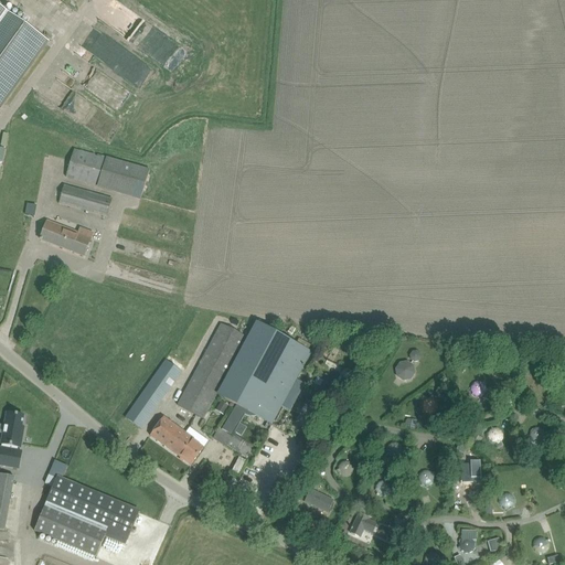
[(61,0),(54,9),(62,14),(68,3),(64,0),(61,0)]
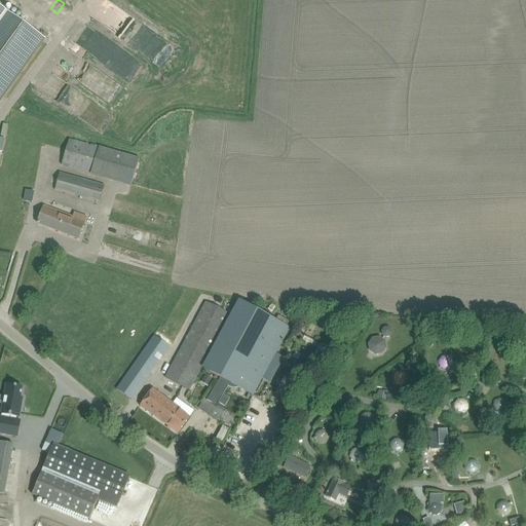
[(0,101),(46,40),(0,6),(0,101)]
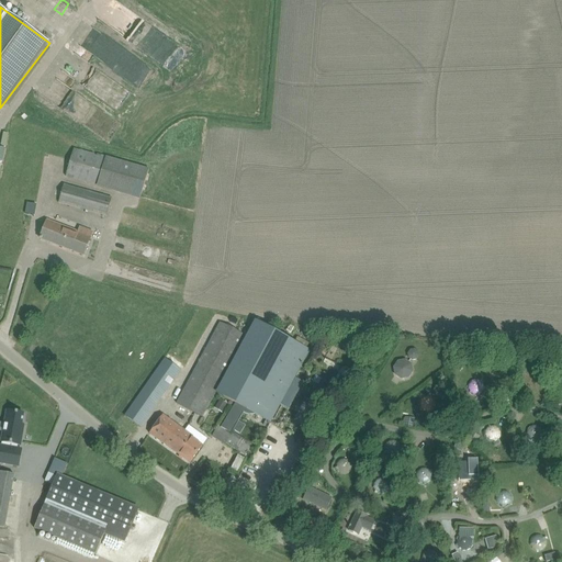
[(114,33),(166,68),(177,53),(125,17),(114,33)]
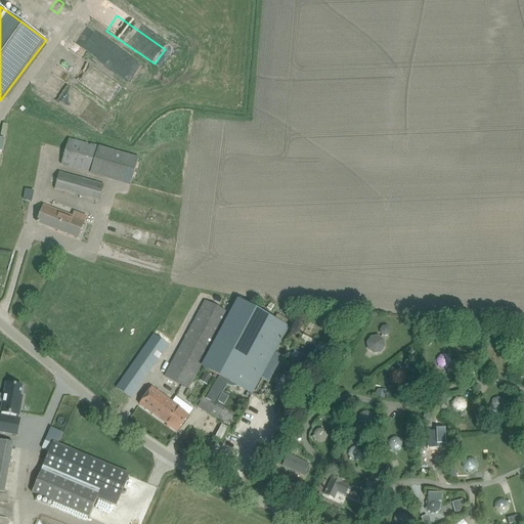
[(90,54),(102,67),(117,53),(104,41),(90,54)]
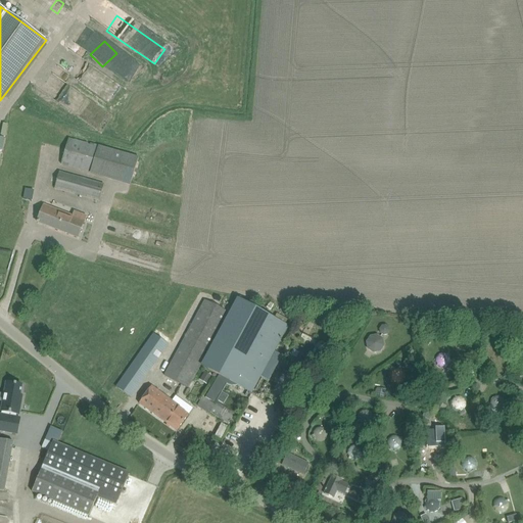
[(61,74),(99,97),(106,87),(97,82),(104,69),(79,54),(77,58),(72,55),(61,74)]
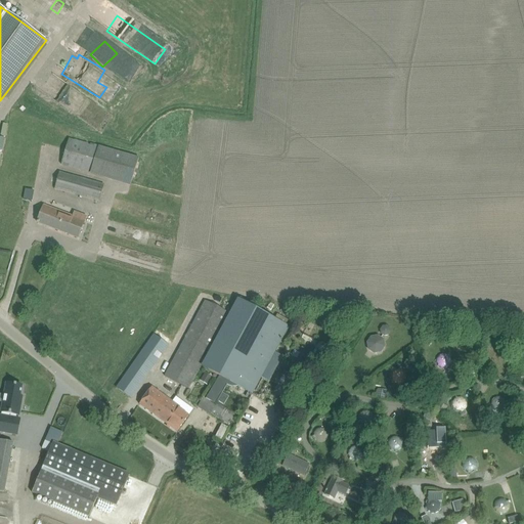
[(125,73),(129,60),(115,55),(110,71),(118,74),(119,70),(125,73)]
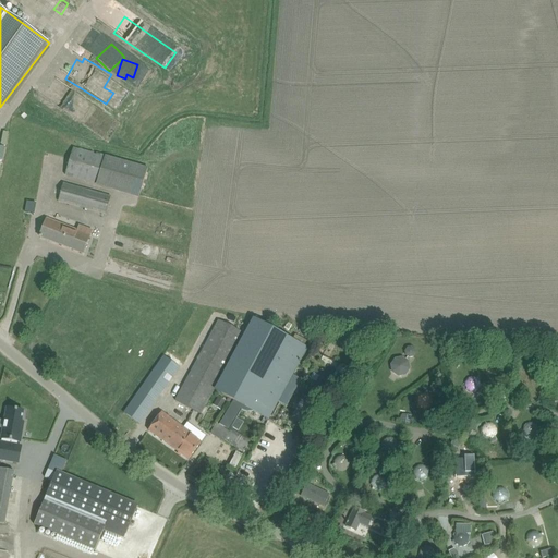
[(140,196),(148,167),(74,146),(65,176),(140,196)]
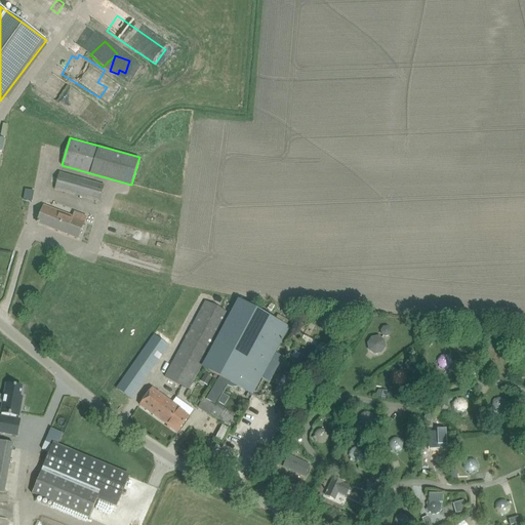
[(55,190),(90,200),(99,202),(105,186),(61,173),(55,190)]
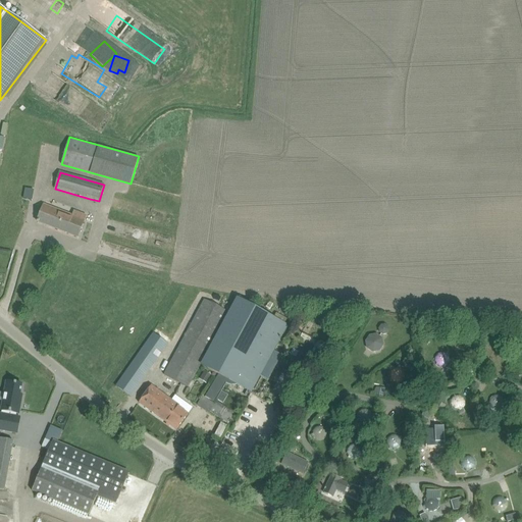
[(37,221),(57,229),(63,212),(43,205),(37,221)]
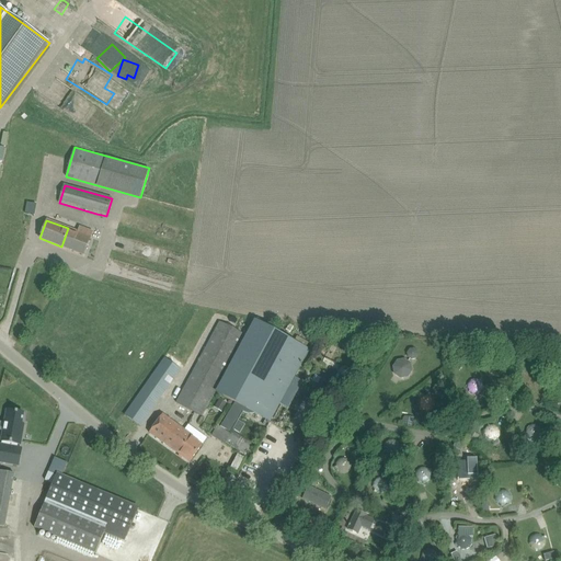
[(68,228),(61,247),(83,254),(92,232),(79,227),(77,231),(68,228)]
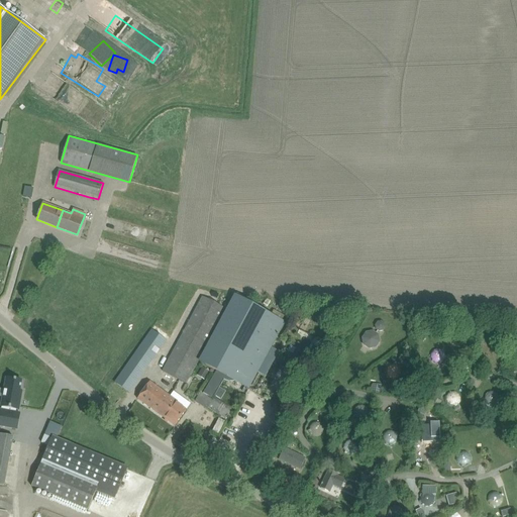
[(0,233),(0,241),(7,243),(8,235),(0,233)]
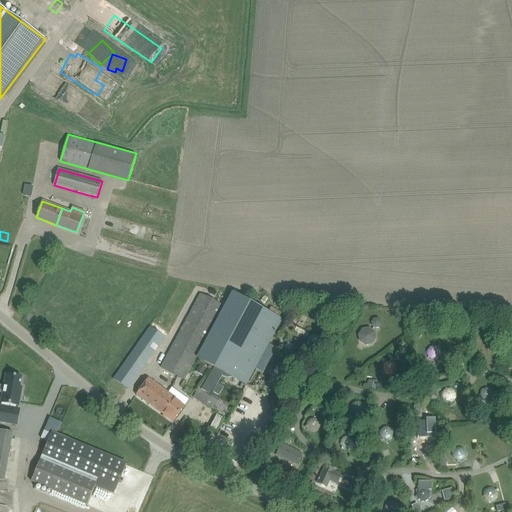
[(161,369),(184,381),(224,307),(201,295),(161,369)]
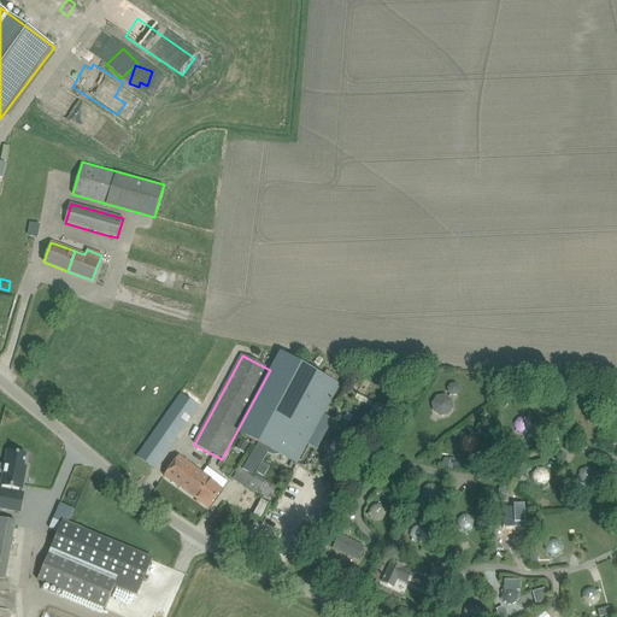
[(242,425),(242,427),(242,429),(244,433),(246,435),(258,442),(248,459),(242,470),(254,476),(257,472),(264,476),(266,474),(269,468),(262,464),(268,453),(269,454),(271,454),(272,456),(274,456),(275,456),(276,456),(281,454),(298,464),(319,423),(327,428),(330,427),(334,419),(324,415),(338,388),(340,385),(336,382),(323,376),(319,374),(291,358),(288,357),(286,357),(282,357),(280,358),(277,359),(244,421),(242,425)]
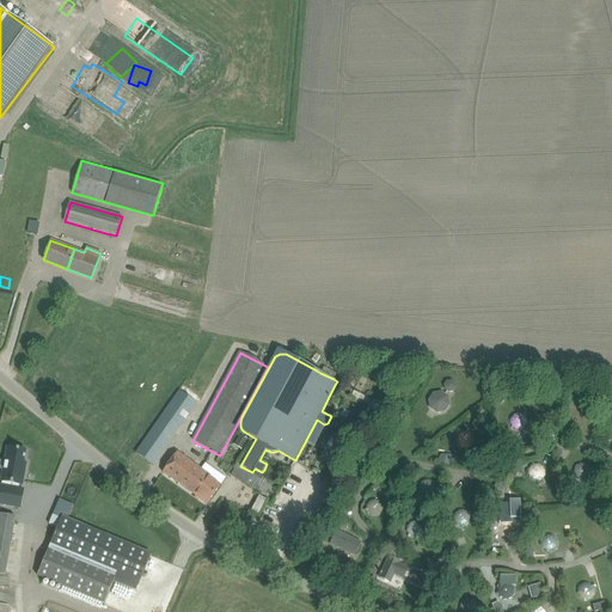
[(448,392),(453,392),(457,387),(456,383),(452,380),(447,380),(444,385),(445,390),(448,392)]
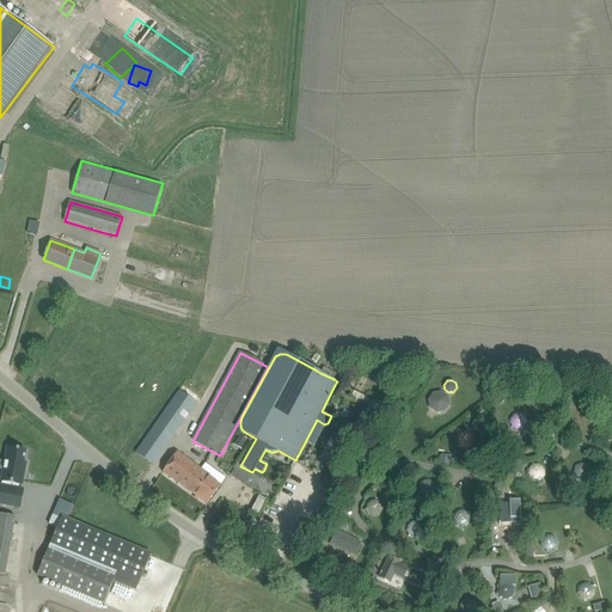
[(153,465),(160,456),(197,403),(181,390),(136,453),(153,465)]
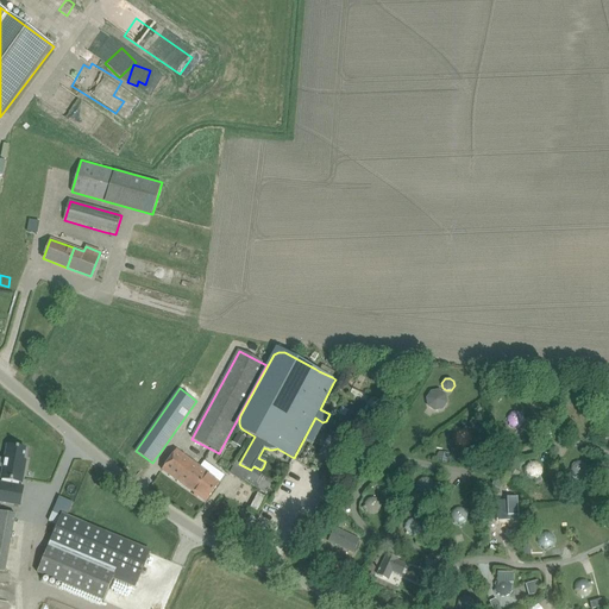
[(440,410),(443,409),(444,408),(445,407),(445,406),(446,405),(446,403),(446,402),(446,401),(446,400),(446,399),(445,397),(445,396),(444,396),(444,395),(443,395),(441,394),(440,393),(439,393),(438,393),(435,393),(434,393),(433,394),(432,395),(431,395),(431,396),(429,396),(428,399),(428,401),(428,403),(429,406),(431,408),(432,409),(434,410),(435,410),(438,410),(440,410)]
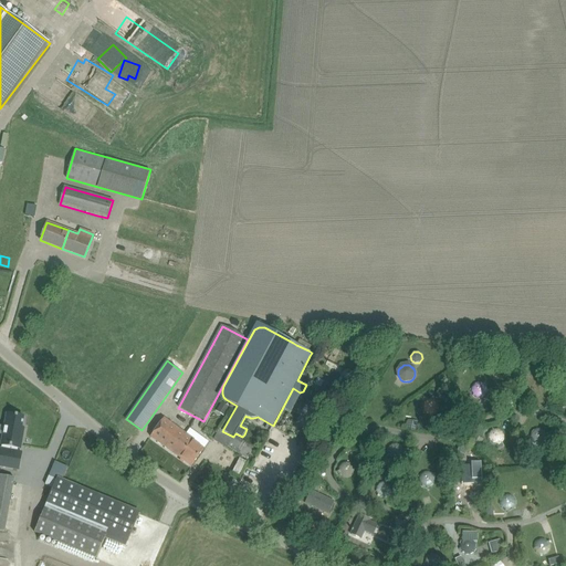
[(483,398),(485,396),(486,395),(488,392),(488,390),(488,388),(486,386),(485,385),(484,383),(482,383),(480,381),(478,381),(475,383),(474,384),(472,386),(472,387),(471,388),(471,389),(471,391),(471,392),(472,394),(472,395),(473,396),(474,397),(475,398),(478,398),(479,398),(481,398),(482,399),(483,398)]
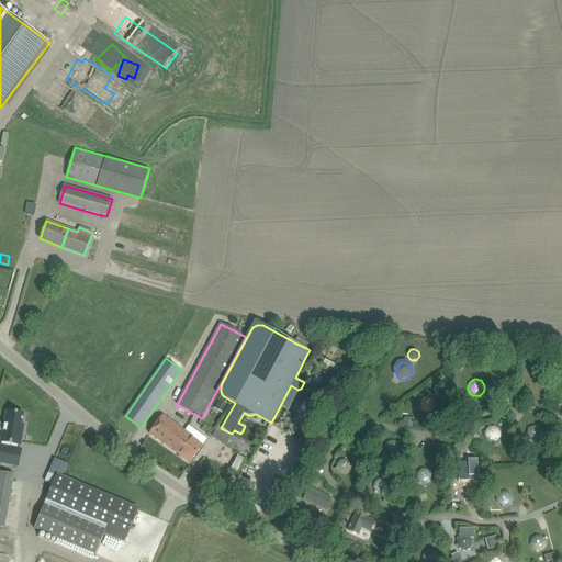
[(426,413),(428,413),(430,413),(433,412),(435,409),(435,408),(436,406),(436,404),(436,402),(435,400),(434,398),(433,397),(430,396),(428,396),(426,396),(424,397),(422,398),(420,400),(419,402),(419,404),(419,405),(420,408),(422,409),(423,411),(424,412),(426,413)]
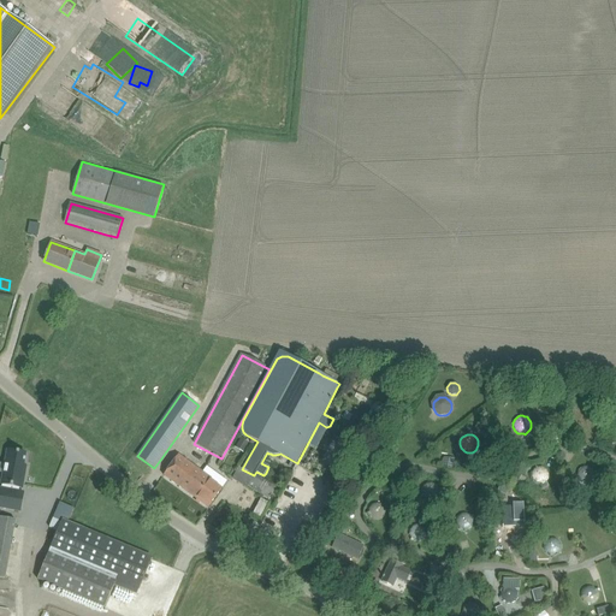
[(249,442),(242,437),(235,448),(243,452),(249,442)]
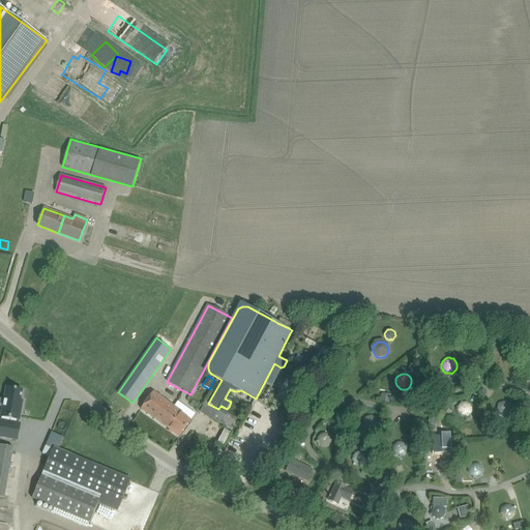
[(22,390),(6,387),(1,417),(19,420),(23,401),(21,401),(22,390)]
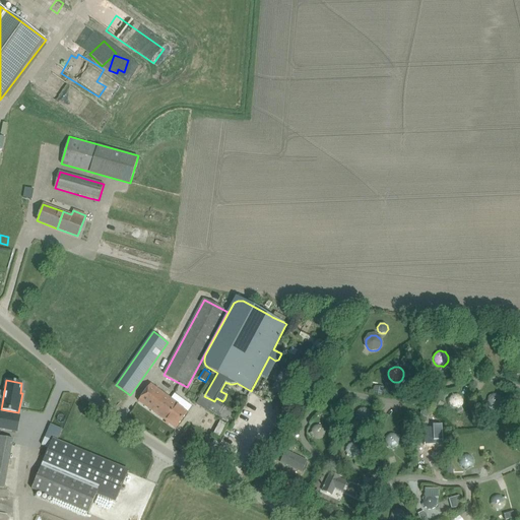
[(158,416),(172,399),(151,384),(138,401),(158,416)]
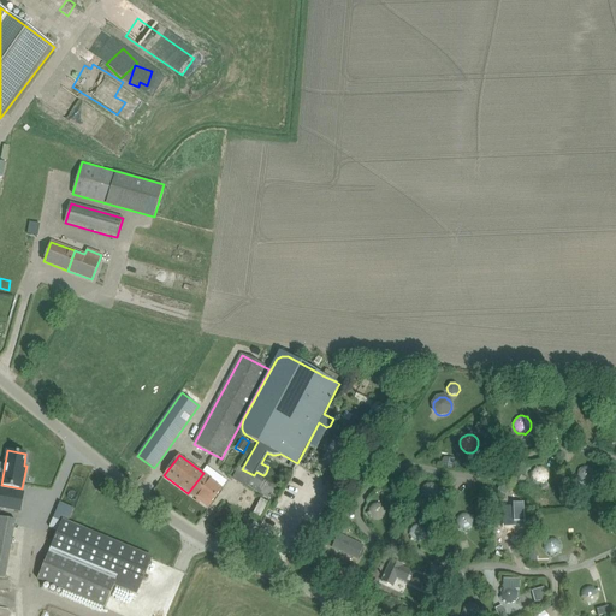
[(545,484),(545,483),(548,481),(549,479),(549,478),(549,475),(549,473),(549,472),(548,469),(545,468),(543,467),(540,466),(538,466),(537,467),(534,468),(533,469),(531,473),(531,474),(531,475),(531,477),(532,479),(532,480),(533,481),(534,483),(535,484),(537,484),(539,484),(540,485),(543,484),(543,485),(545,484)]
